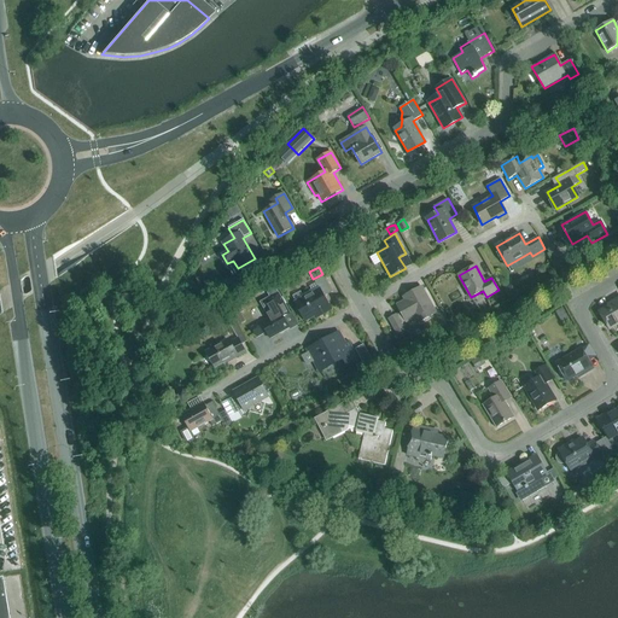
[(305,321),(321,313),(322,313),(324,314),(325,313),(331,309),(324,297),(332,292),(324,277),(315,281),(320,290),(296,303),(305,321)]
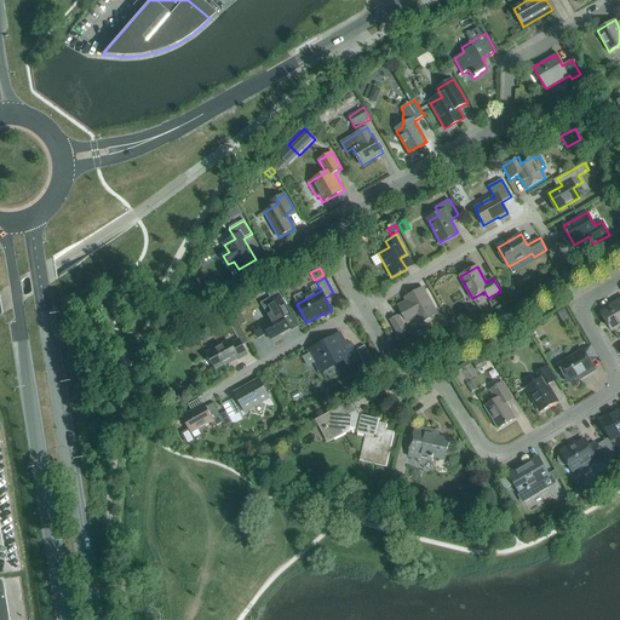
[(290,328),(285,319),(291,315),(283,300),(280,294),(281,293),(277,286),(269,291),(273,298),(267,302),(276,317),(271,320),(270,317),(258,325),(258,326),(253,329),(258,338),(268,333),(271,339),(290,328)]
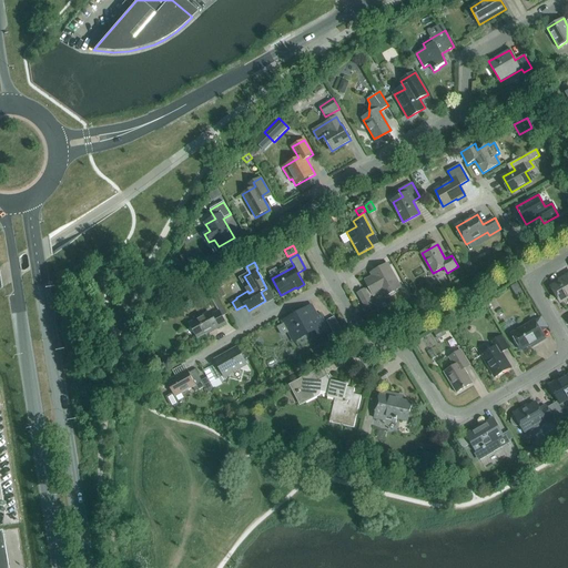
[(470,262),(463,265),(467,273),(474,269),(470,262)]
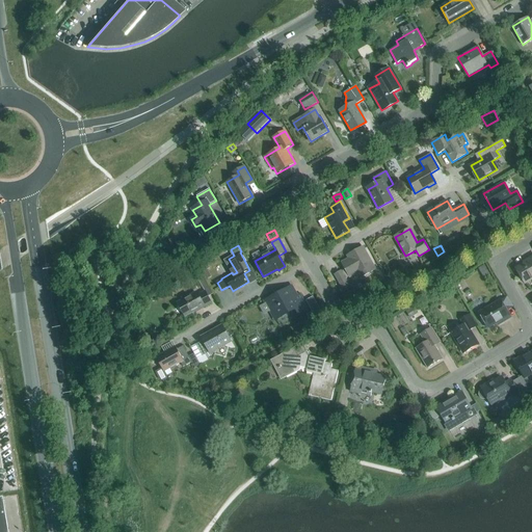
[(360,277),(375,269),(363,247),(351,254),(353,257),(342,263),(346,269),(341,271),(336,274),(342,288),(348,284),(345,280),(350,276),(357,272),(360,277)]
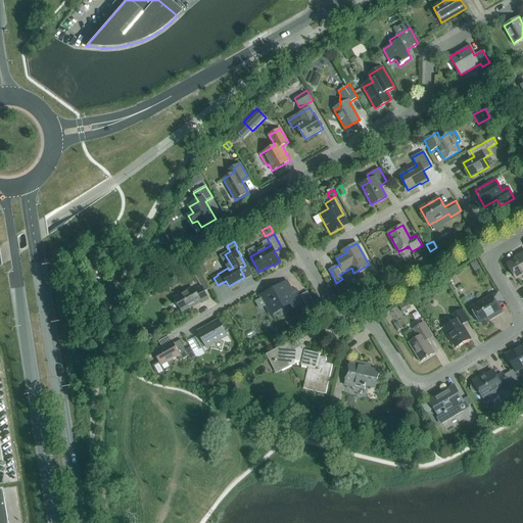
[(522,252),(519,255),(519,256),(507,264),(516,279),(522,274),(522,252)]
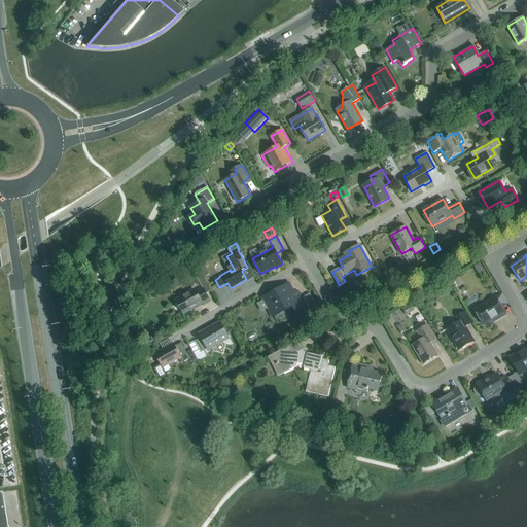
[(205,280),(199,269),(194,272),(200,283),(205,280)]
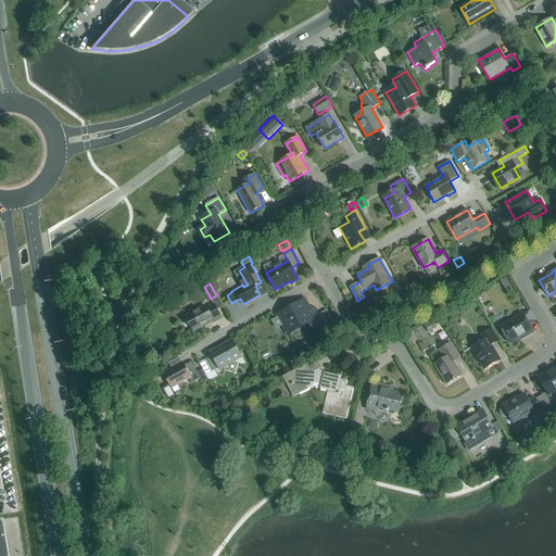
[(402,290),(395,293),(399,299),(405,295),(402,290)]
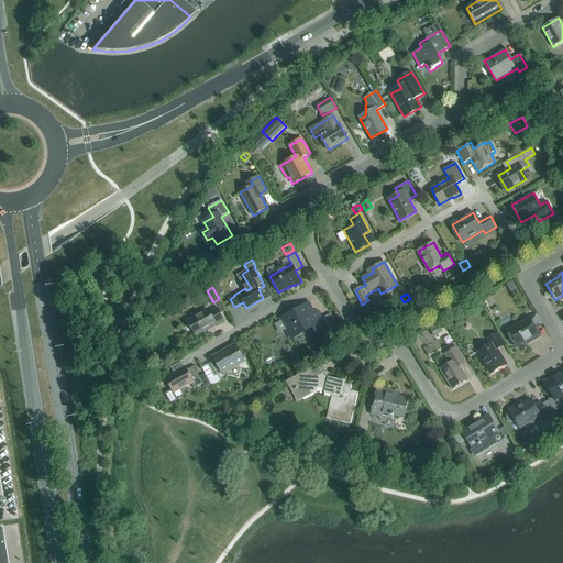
[(307,305),(282,319),(283,320),(276,324),(279,332),(287,328),(293,338),(312,327),(316,333),(326,328),(317,311),(312,313),(307,305)]
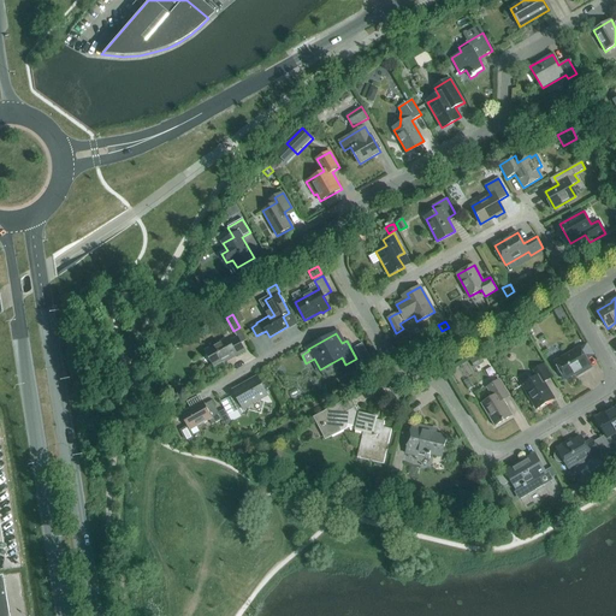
[(226,361),(244,350),(237,338),(230,342),(227,339),(206,351),(214,366),(225,360),(226,361)]
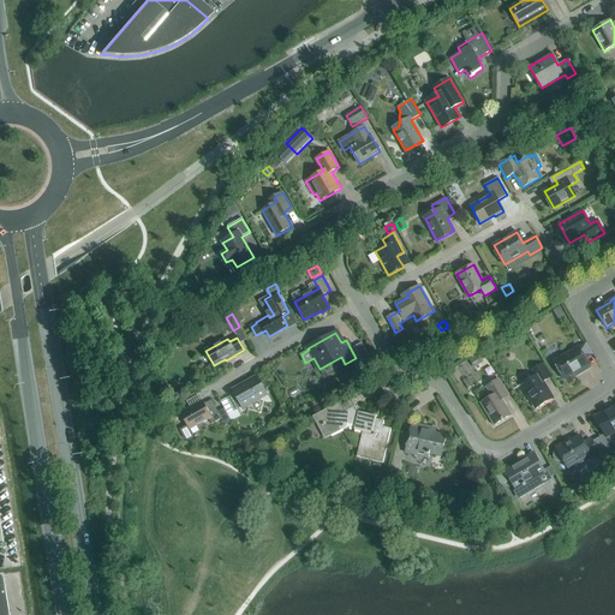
[(365,342),(357,345),(364,363),(371,359),(365,342)]
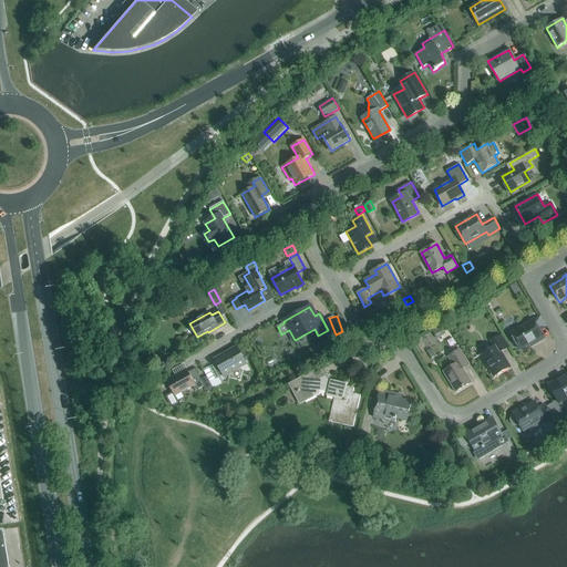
[(536,343),(545,339),(534,320),(511,333),(521,350),(535,341),(536,343)]
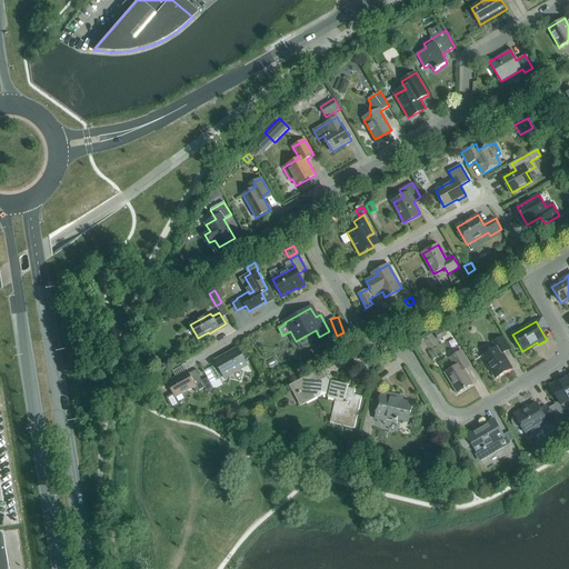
[(442,328),(433,332),(437,337),(446,332),(442,328)]
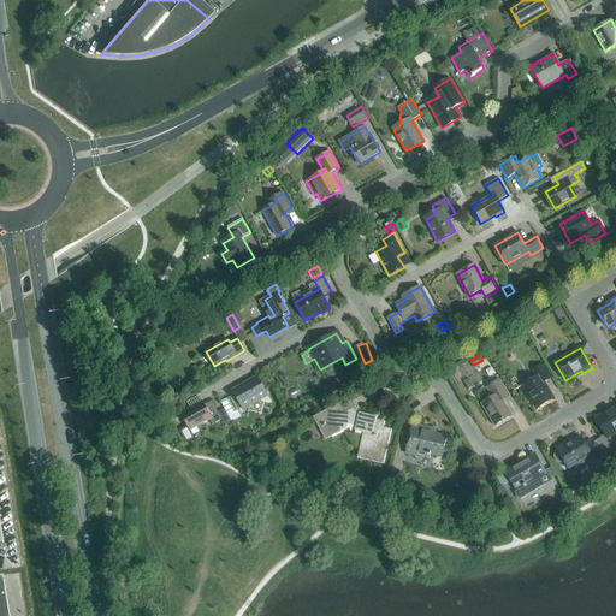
[(544,383),(552,378),(544,363),(534,369),(538,375),(523,385),(537,409),(554,400),(544,383)]
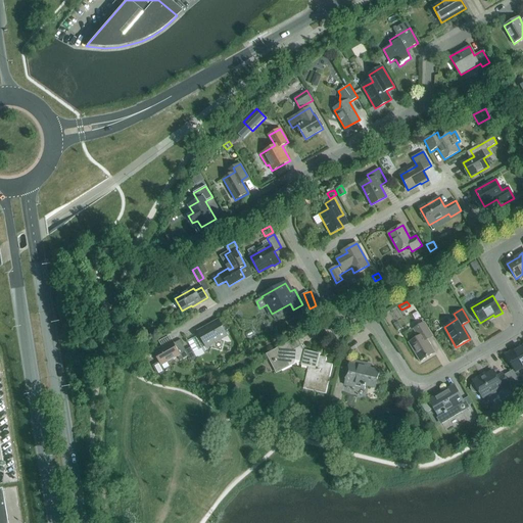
[(206,347),(220,339),(231,342),(231,341),(227,335),(219,321),(198,332),(200,335),(193,339),(199,350),(206,346),(206,347)]
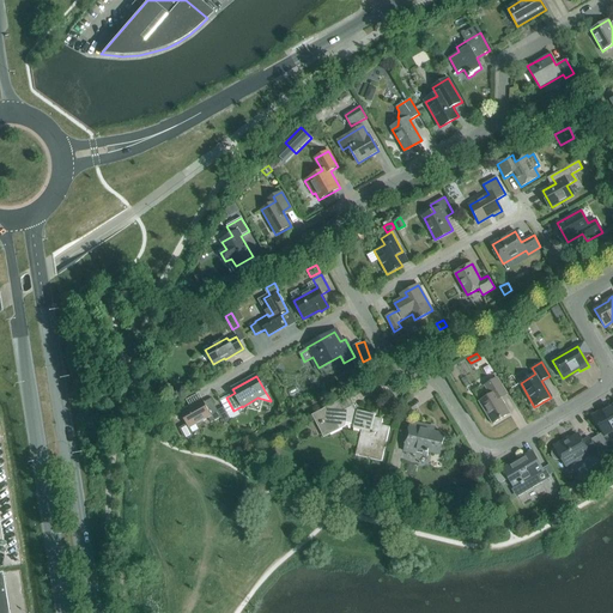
[(493,424),(509,413),(501,399),(508,395),(497,378),(485,386),(491,395),(480,401),(493,424)]
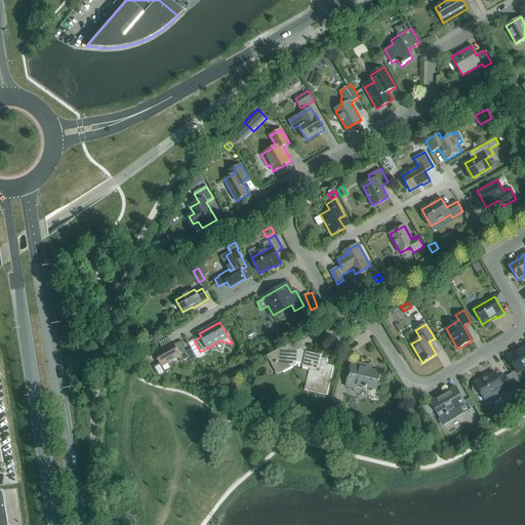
[(175,345),(173,342),(154,353),(160,363),(153,367),(159,378),(166,374),(162,367),(178,358),(180,362),(190,358),(180,341),(175,345)]
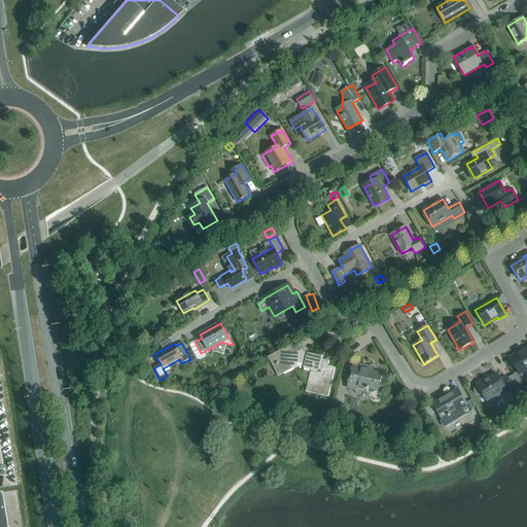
[(328,397),(336,367),(328,365),(329,360),(322,359),(322,356),(307,353),(305,348),(295,353),(291,345),(269,357),(279,376),(296,366),(297,363),(304,365),(304,369),(311,370),(306,391),(328,397)]
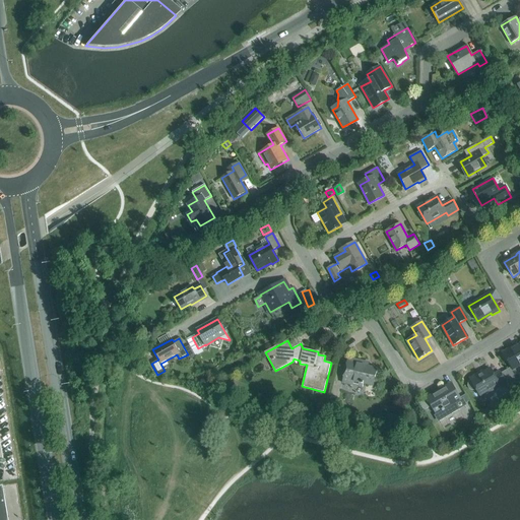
[(513,370),(519,366),(519,343),(512,348),(511,347),(503,352),(511,367),(506,370),(514,384),(519,381),(513,370)]
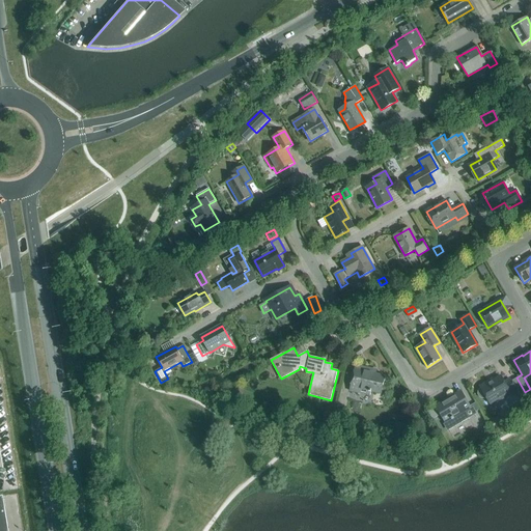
[(207,361),(204,355),(202,356),(197,360),(200,365),(207,361)]
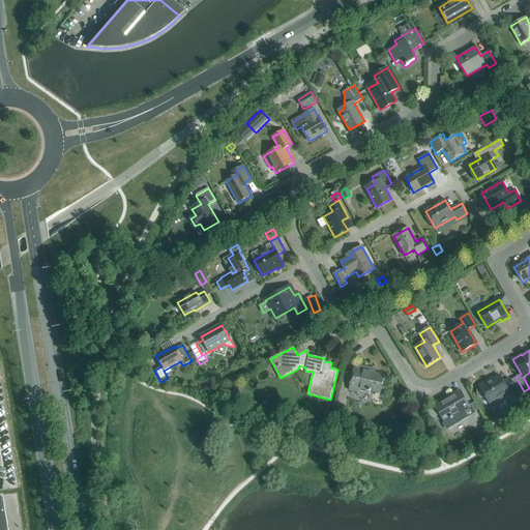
[(381,392),(384,377),(373,374),(374,370),(355,365),(350,389),(360,392),(361,388),(381,392)]
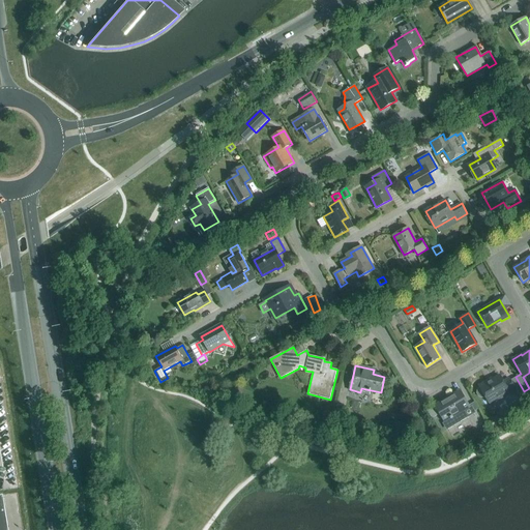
[(524,391),(516,377),(510,381),(509,379),(503,382),(500,376),(489,383),(488,381),(479,385),(480,387),(477,390),(477,393),(478,396),(482,399),(486,398),(488,401),(500,393),(502,396),(516,389),(519,394),(524,391)]
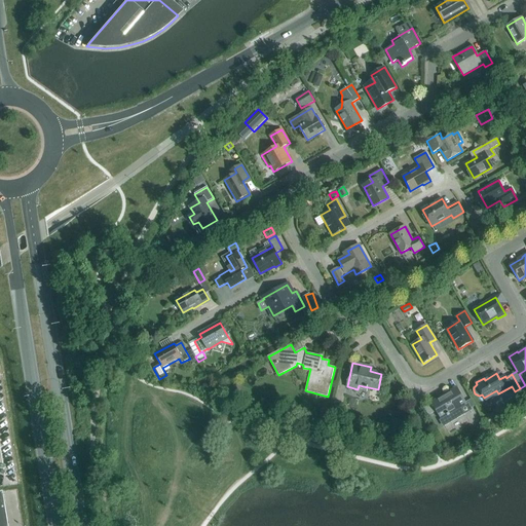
[(460,408),(466,404),(465,402),(457,386),(430,402),(441,419),(445,425),(464,414),(460,408)]
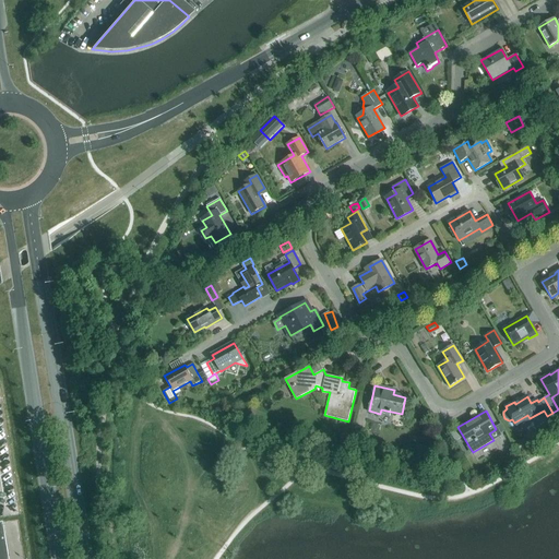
[(500,424),(495,427),(496,429),(499,435),(504,431),(500,424)]
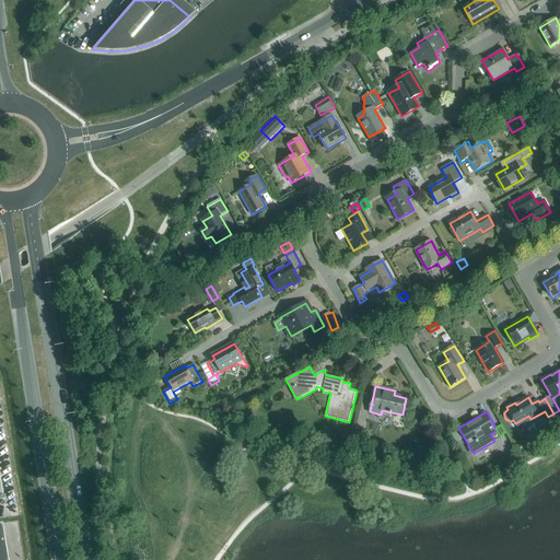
[(358,447),(363,429),(357,427),(351,445),(358,447)]
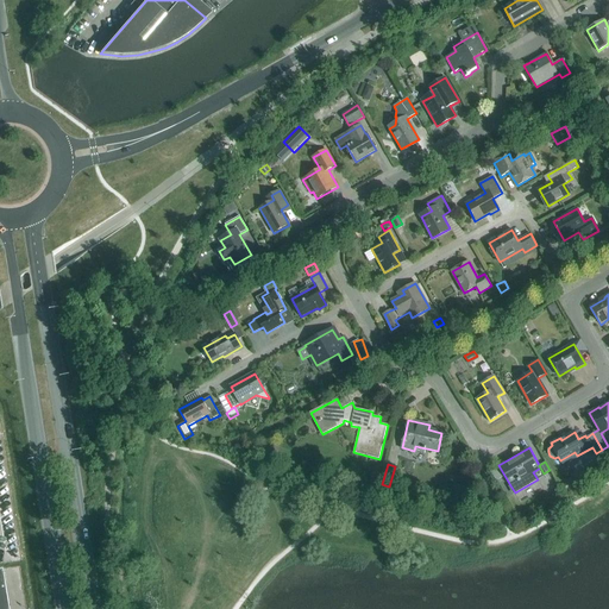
[(598,476),(594,469),(589,471),(594,479),(598,476)]
